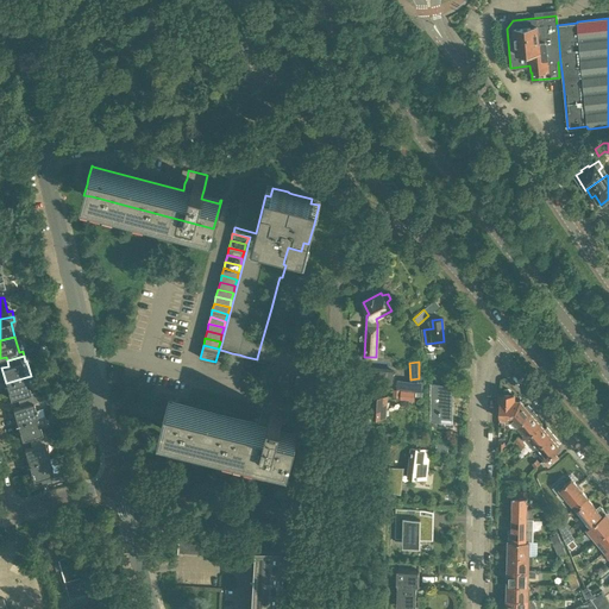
[(431,419),(441,419),(452,419),(453,384),(443,384),(444,369),(432,369),(431,378),(432,378),(432,396),(433,396),(432,413),(431,413),(431,419)]
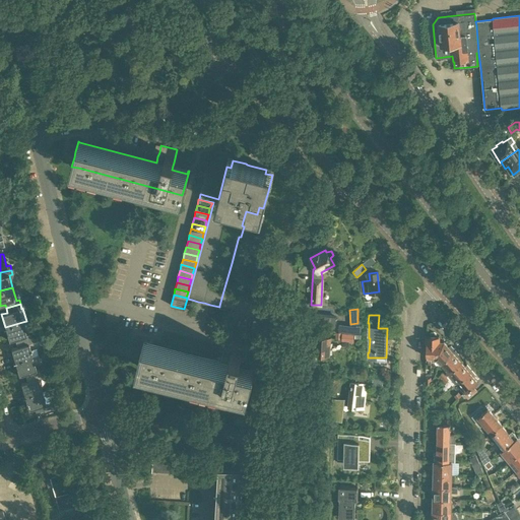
[(22,322),(5,327),(8,340),(14,339),(15,342),(30,338),(29,334),(25,335),(24,329),(30,327),(28,320),(26,321),(22,322)]
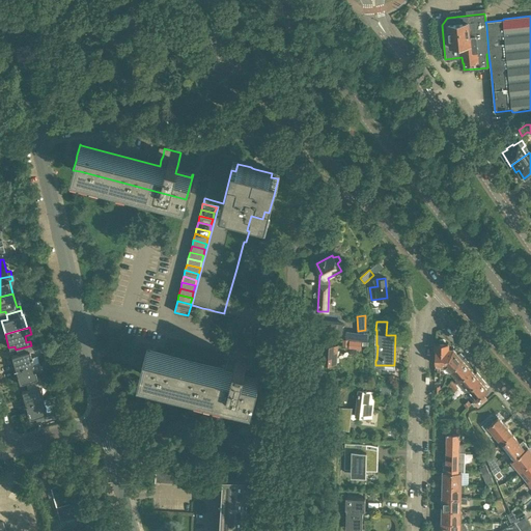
[(440,370),(440,365),(440,362),(455,352),(453,348),(448,348),(448,342),(445,342),(445,340),(443,339),(441,339),(439,340),(439,342),(435,342),(435,364),(435,370),(440,370)]
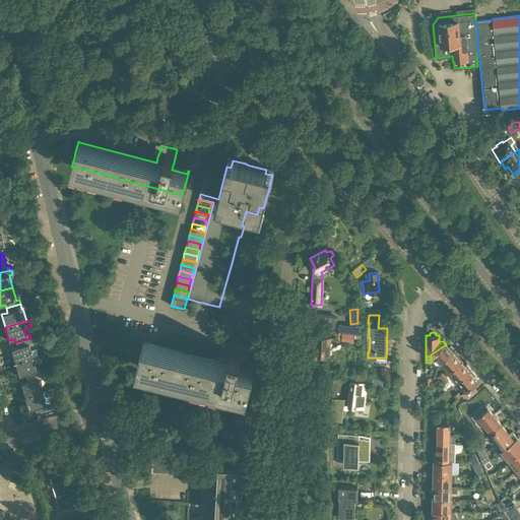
[(315,337),(314,355),(329,356),(330,338),(315,337)]
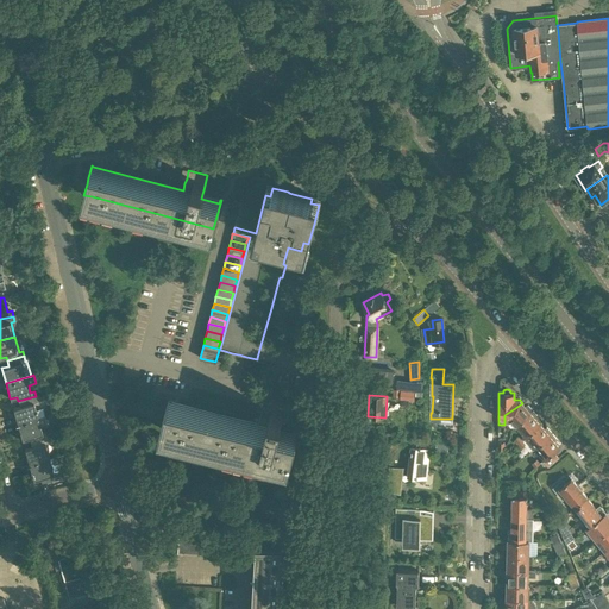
[(37,402),(36,396),(18,401),(19,407),(13,408),(17,424),(37,418),(33,403),(37,402)]
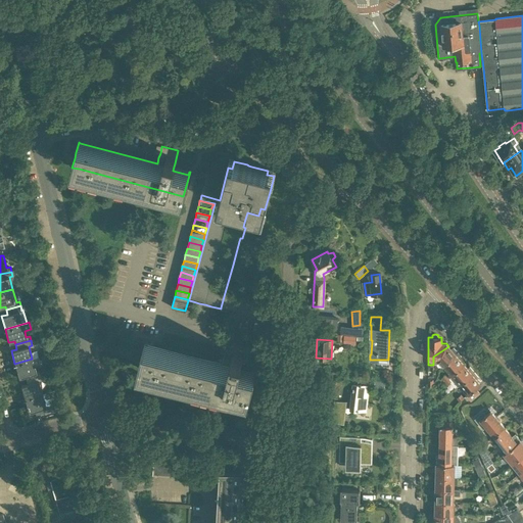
[(248,397),(255,373),(248,371),(254,348),(233,343),(228,342),(225,353),(223,362),(219,361),(218,361),(218,363),(144,343),(142,350),(141,353),(140,359),(139,363),(138,368),(138,369),(248,397)]
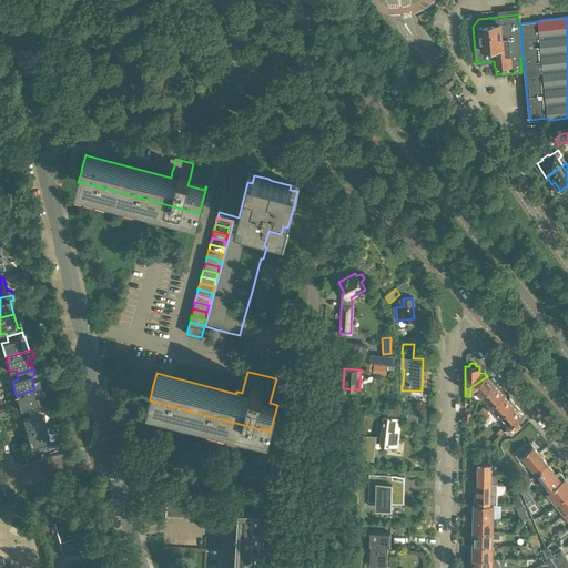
[(489,378),(487,376),(470,387),(470,391),(476,391),(482,397),(495,385),(494,384),(495,381),(493,377),(489,378)]
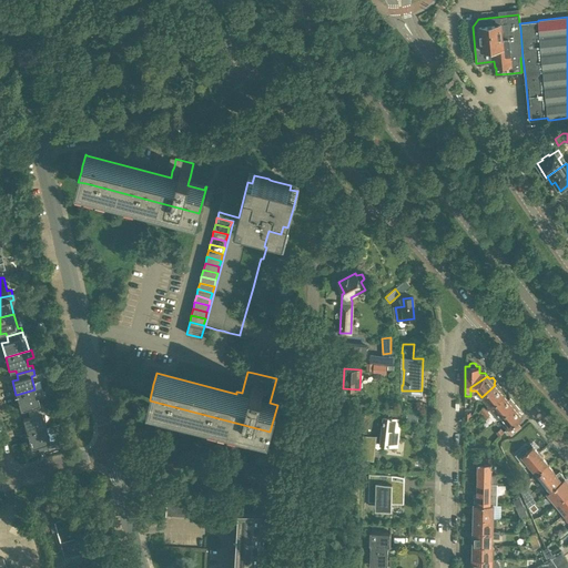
[(482,397),(490,407),(504,395),(499,391),(501,388),(497,384),(495,385),(482,397)]
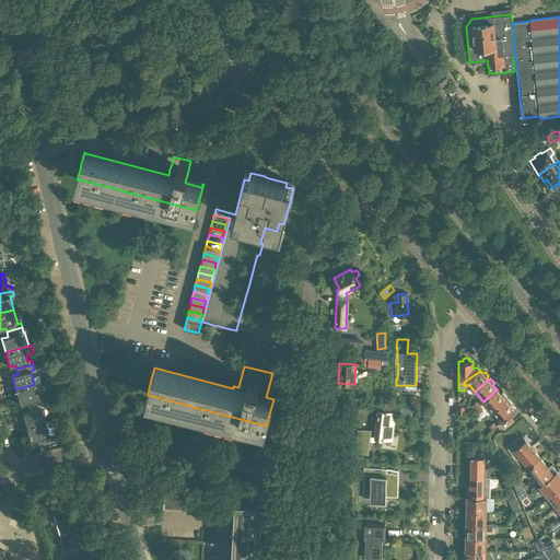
[(41,382),(34,384),(15,389),(20,404),(26,403),(27,406),(43,401),(42,398),(42,397),(38,398),(36,392),(43,389),(41,382)]
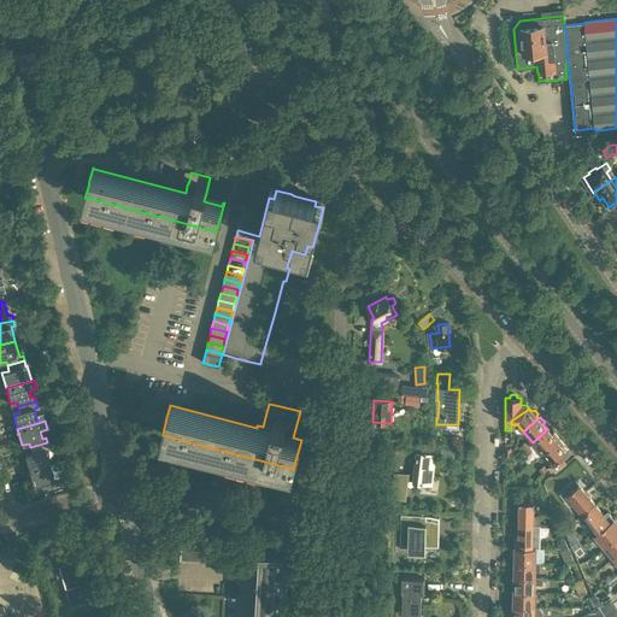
[(552,435),(547,429),(533,442),(542,454),(559,439),(554,433),(552,435)]
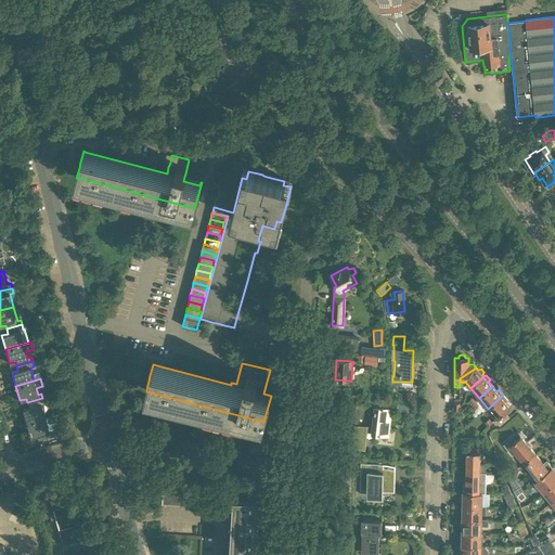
[(505,412),(510,408),(506,402),(508,400),(503,395),(488,409),(497,418),(494,421),(500,426),(510,417),(505,412)]
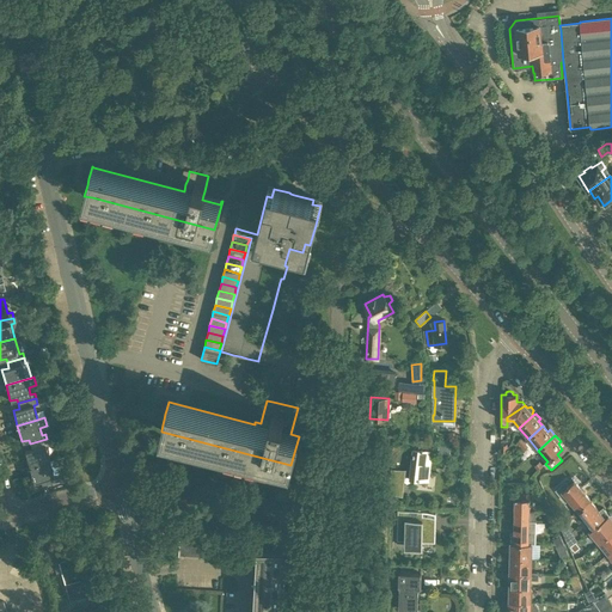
[(47,439),(30,444),(31,450),(24,451),(29,466),(49,460),(44,446),(49,445),(47,439)]
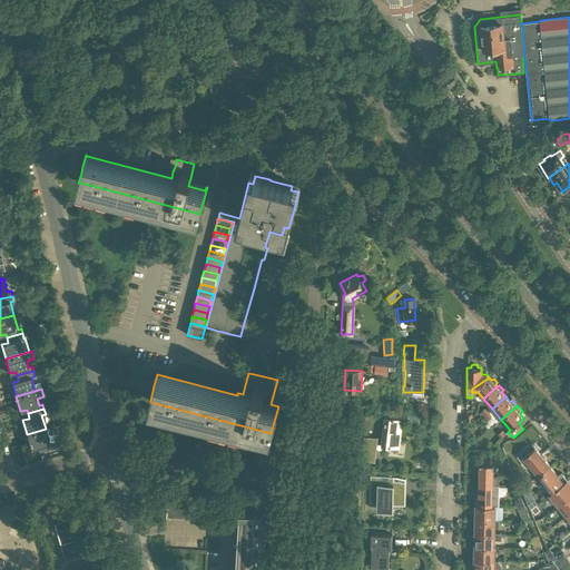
[(382,445),(390,446),(391,446),(397,448),(399,448),(401,421),(401,420),(401,415),(384,414),(383,419),(385,420),(383,436),(379,436),(364,438),(362,461),(371,462),(371,460),(373,460),(375,443),(377,443),(383,443),(382,445)]
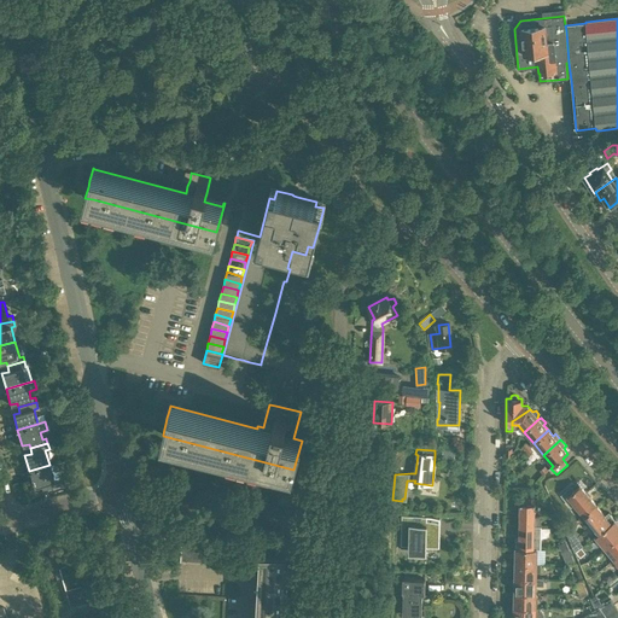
[(54,465),(50,465),(29,471),(34,487),(40,485),(42,490),(59,485),(58,479),(59,477),(57,466),(54,465)]
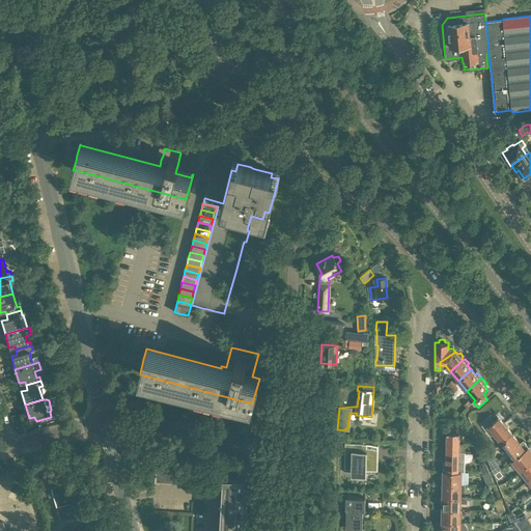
[(501,443),(512,435),(498,417),(487,426),(493,432),(490,436),(493,440),(496,437),(501,443)]
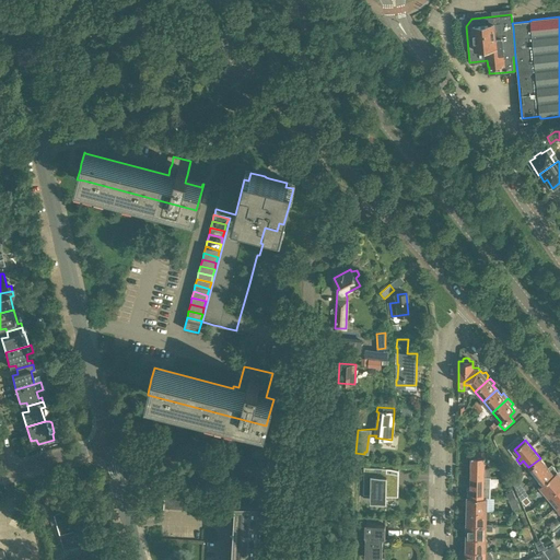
[(470,478),(483,478),(489,478),(489,477),(490,477),(490,468),(483,468),(483,457),(479,457),(471,457),(470,478)]
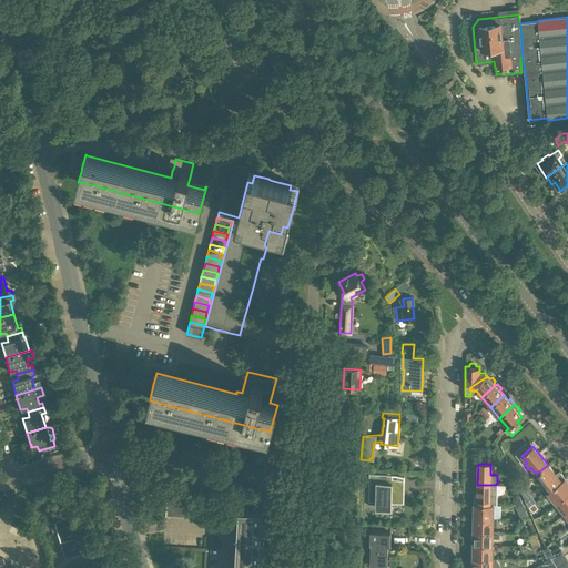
[(556,474),(548,465),(536,474),(541,479),(537,483),(541,487),(545,485),(550,490),(547,493),(547,494),(566,479),(559,472),(556,474)]
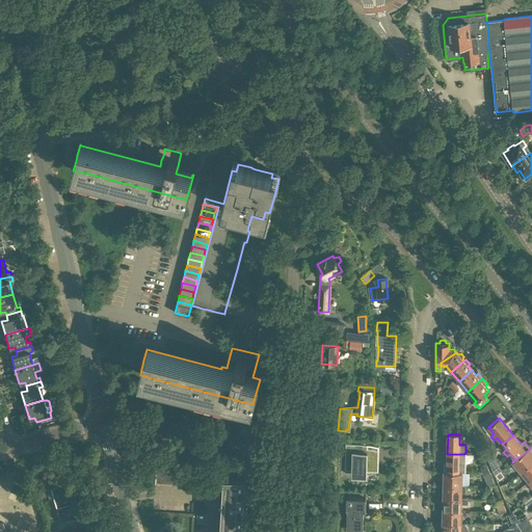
[(367,478),(367,471),(377,471),(378,449),(363,448),(363,445),(345,445),(344,470),(351,470),(351,477),(367,478)]
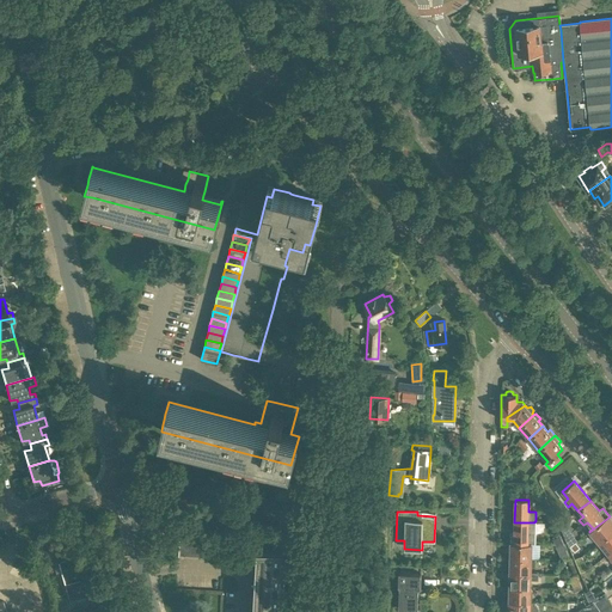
[(611,519),(610,516),(589,532),(599,543),(611,531),(611,519)]
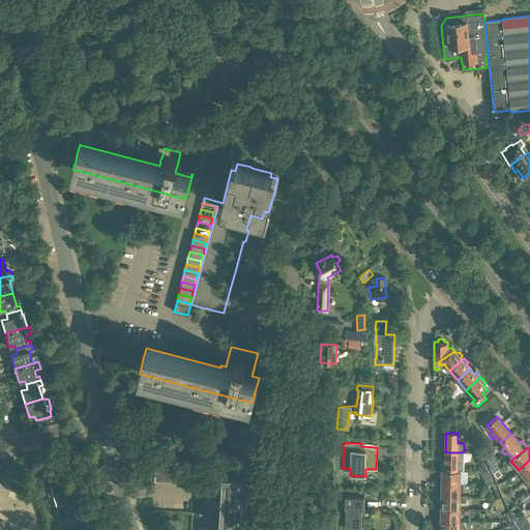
[(463,452),(458,452),(445,452),(445,462),(442,464),(441,469),(442,469),(442,471),(458,471),(461,471),(461,470),(464,470),(464,461),(463,461),(463,452)]
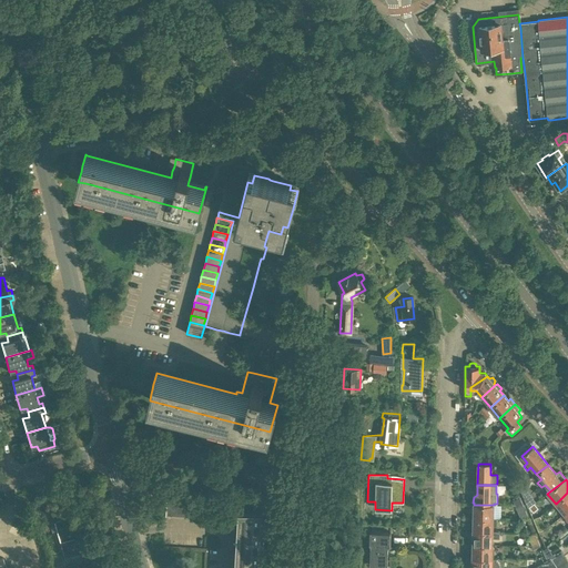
[(524,496),(528,507),(536,501),(528,493),(524,496)]
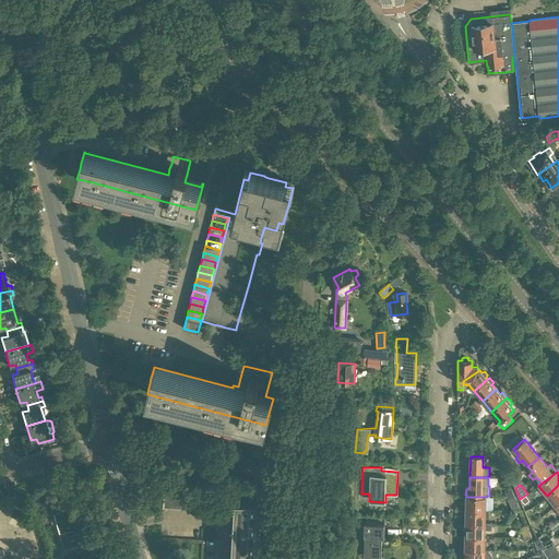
[(558,502),(558,485),(547,496),(556,506),(558,502)]
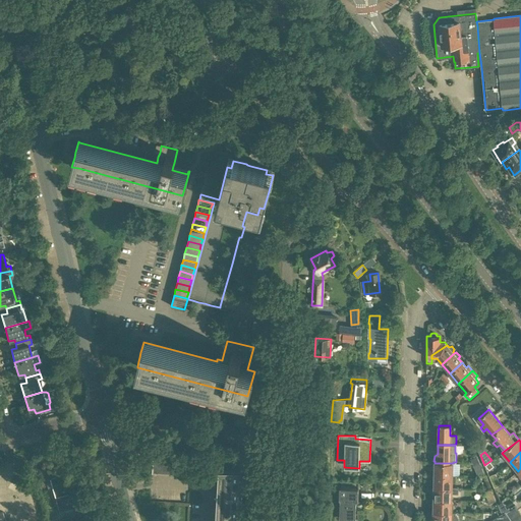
[(452,475),(453,463),(450,463),(435,463),(435,475),(452,475)]
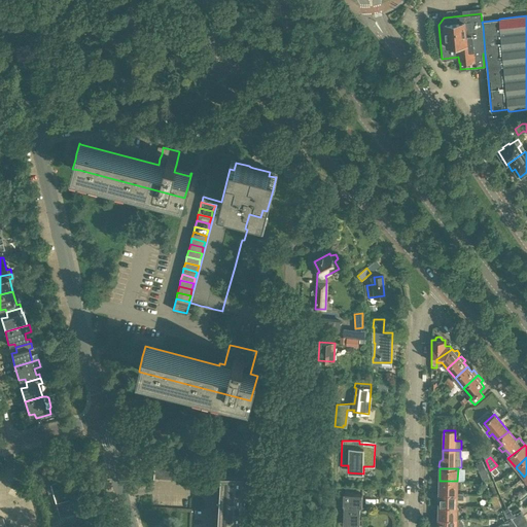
[(490,481),(486,469),(479,472),(483,481),(490,481)]
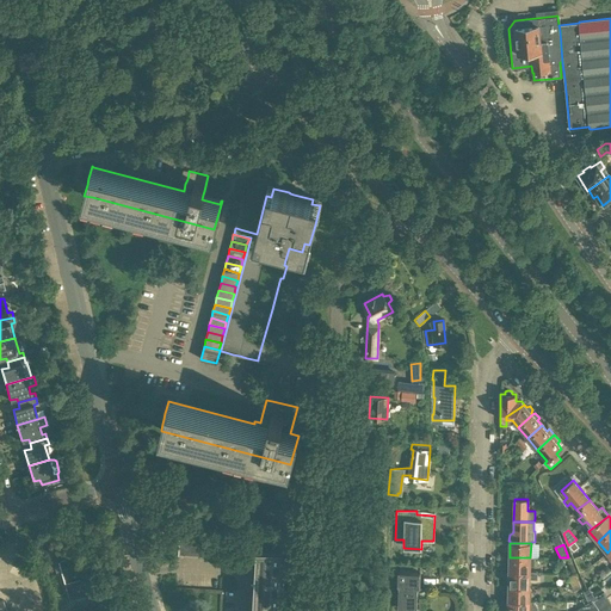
[(282,610),(285,557),(285,550),(257,548),(253,610),(282,610)]
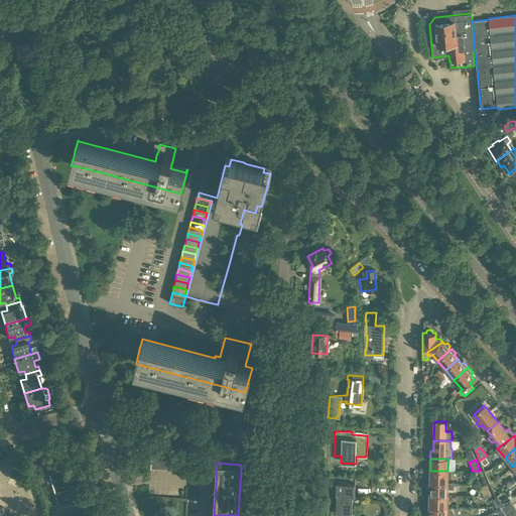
[(68,469),(48,474),(58,507),(65,505),(72,503),(78,502),(68,469)]
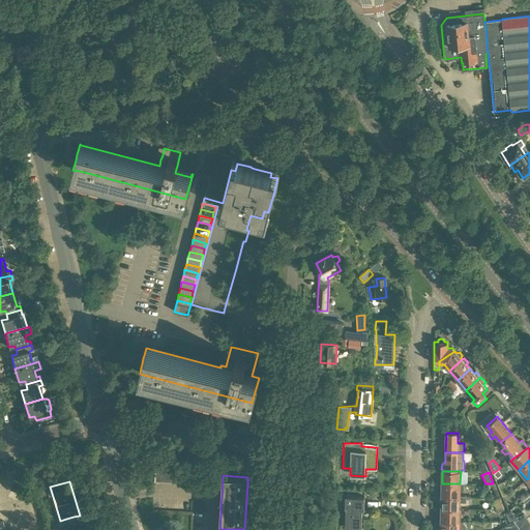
[(466,483),(460,483),(442,483),(441,496),(460,496),(460,491),(466,491),(466,483)]
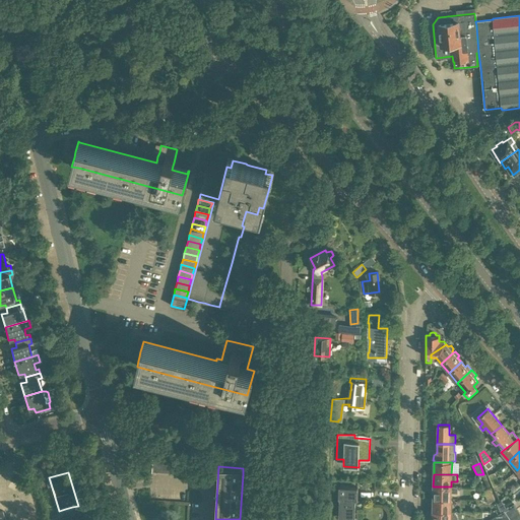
[(348,486),(339,486),(338,499),(339,499),(339,518),(354,519),(354,499),(356,499),(358,488),(348,486)]
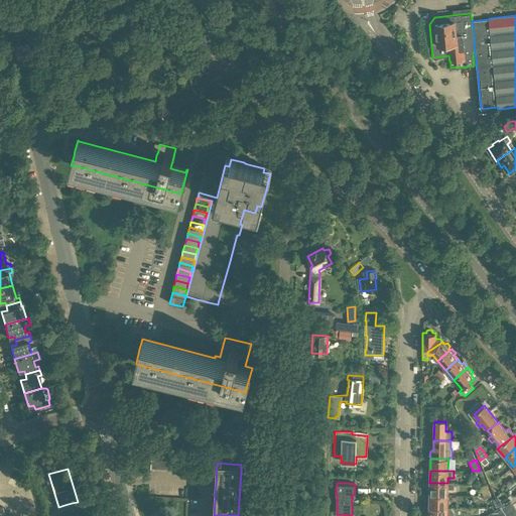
[(447,495),(447,483),(429,483),(429,495),(447,495)]
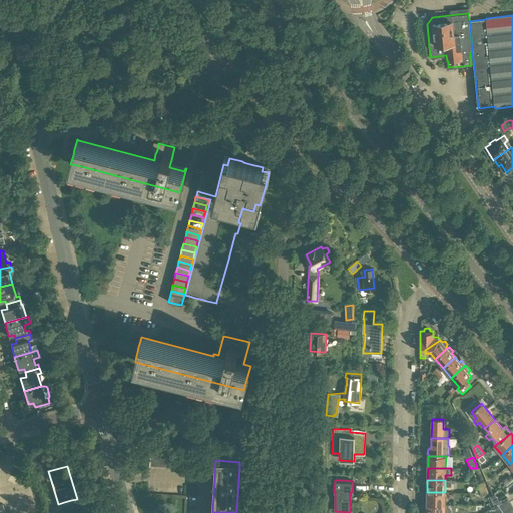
[(444,505),(445,492),(427,492),(427,505),(444,505)]
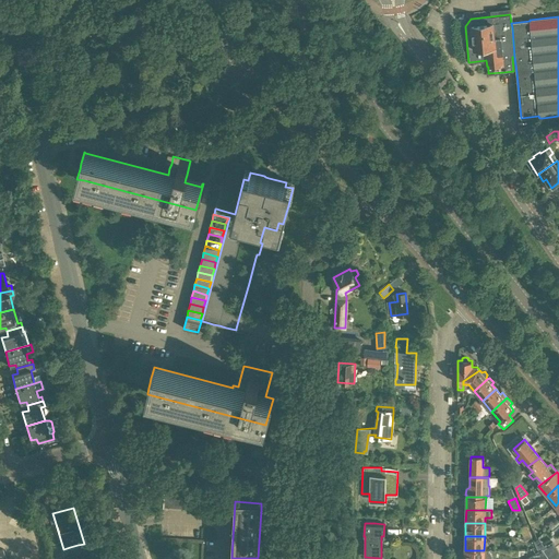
[(544,555),(556,547),(552,542),(537,551),(537,552),(542,558),(543,558),(546,557),(544,555)]
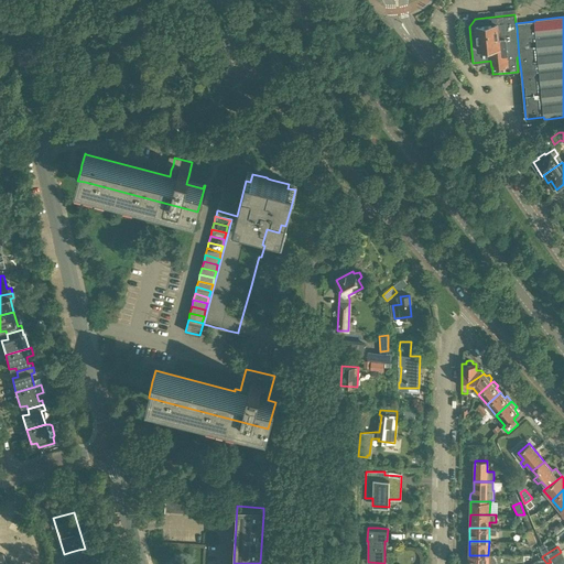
[(551,563),(552,563),(563,556),(561,552),(549,560),(551,562),(551,563)]
